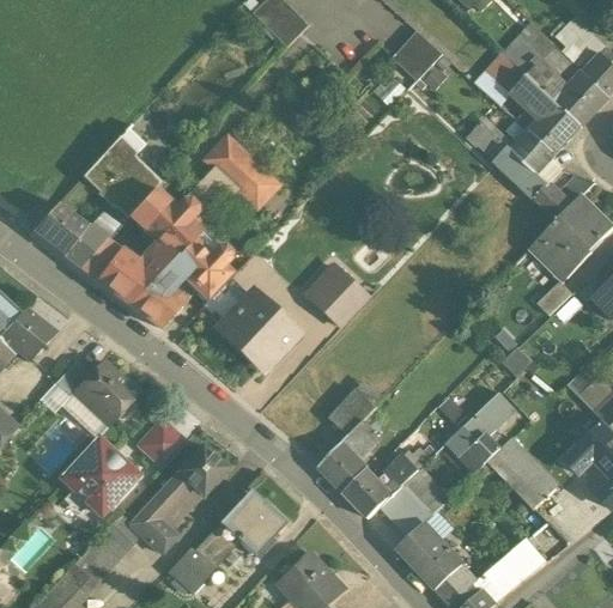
[(309,23),(285,0),(263,0),(253,11),(286,46),(309,23)]
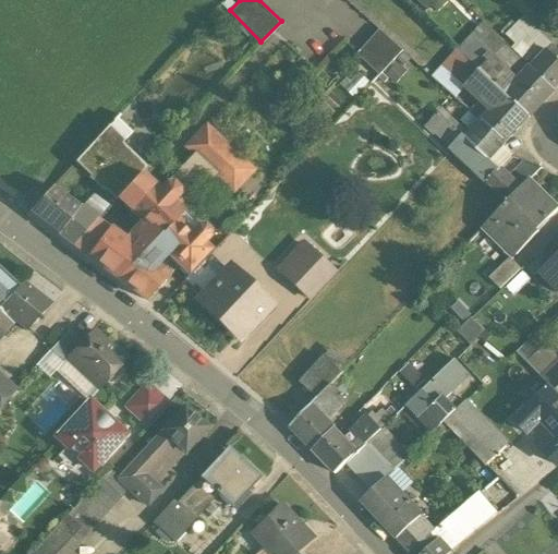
[(517,22),(507,34),(517,43),(512,47),(531,67),(531,65),(532,67),(553,43),(524,15),(517,22)]
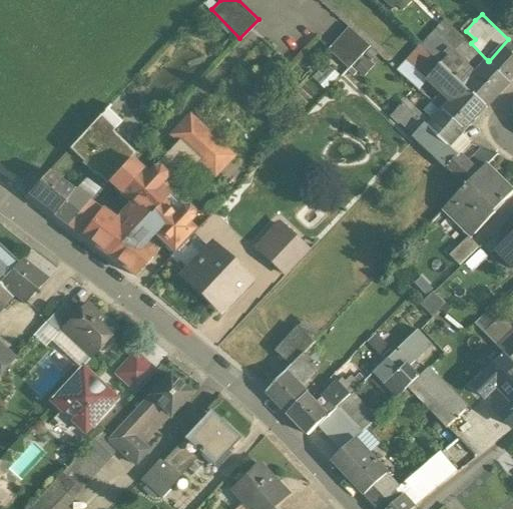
[(471,17),(462,27),(466,31),(475,20),(471,17)]
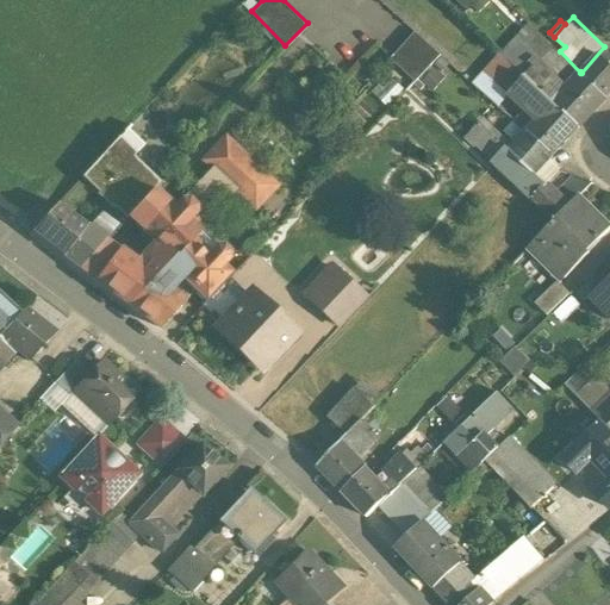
[(415,29),(390,56),(415,79),(440,52),(415,29)]
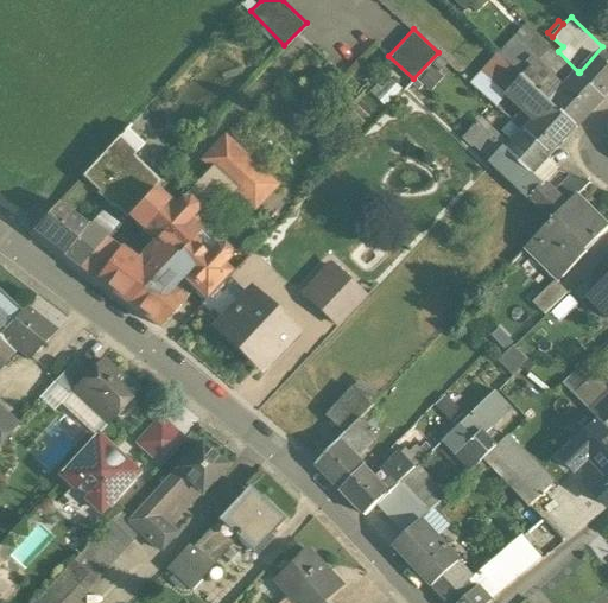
[(555,73),(534,55),(539,50),(519,31),(500,52),(524,74),(539,88),(551,74),(553,75),(555,73)]
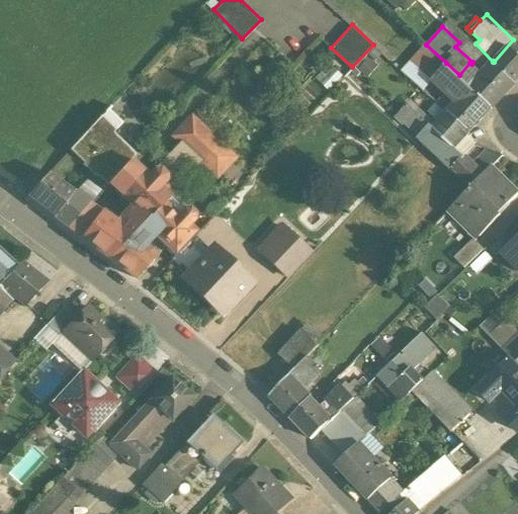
[(517,78),(517,53),(516,52),(517,50),(517,44),(515,41),(513,39),(494,62),(515,82),(517,78)]
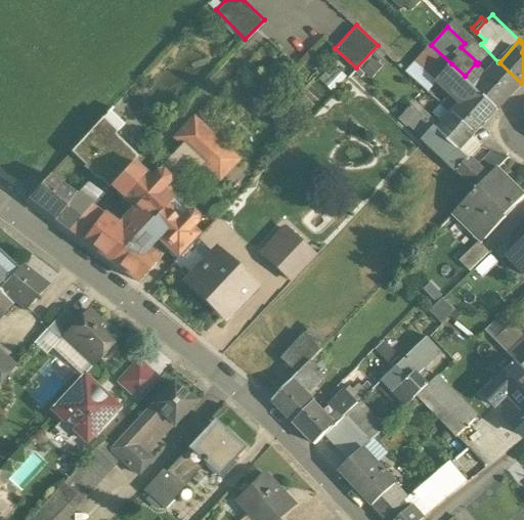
[(499,62),(488,75),(477,65),(475,63),(465,76),(497,106),(521,83),(499,62)]
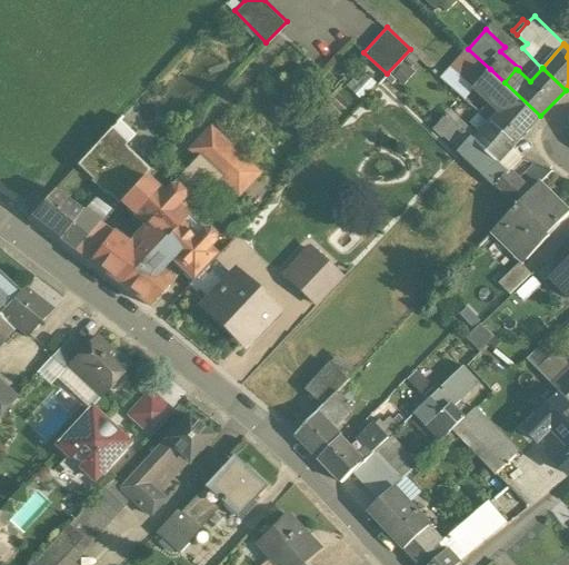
[(505,82),(490,69),(482,78),(487,82),(497,91),(505,82)]
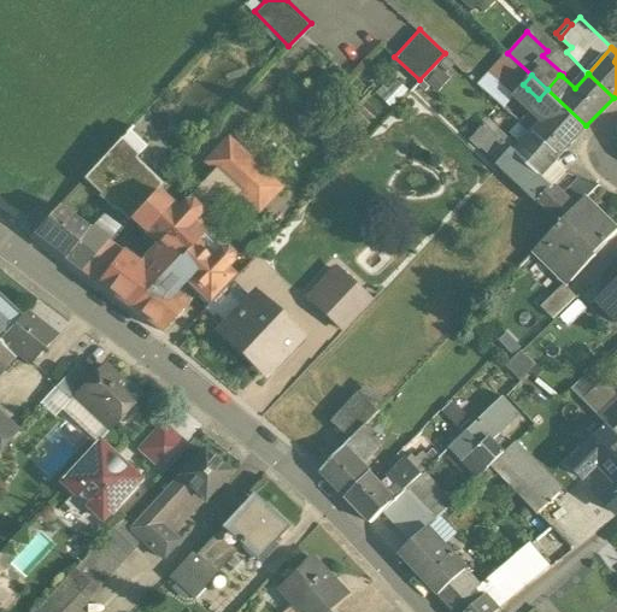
[(586,125),(547,89),(539,99),(551,111),(532,131),(557,154),(586,125)]
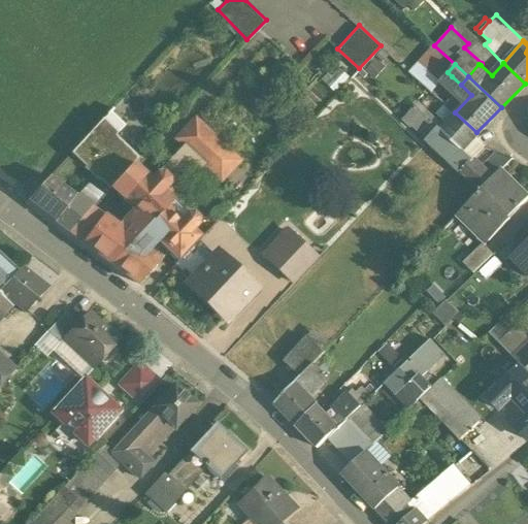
[(100,174),(111,186),(134,162),(137,158),(113,135),(128,120),(113,106),(73,150),(88,164),(87,165),(99,175),(100,174)]
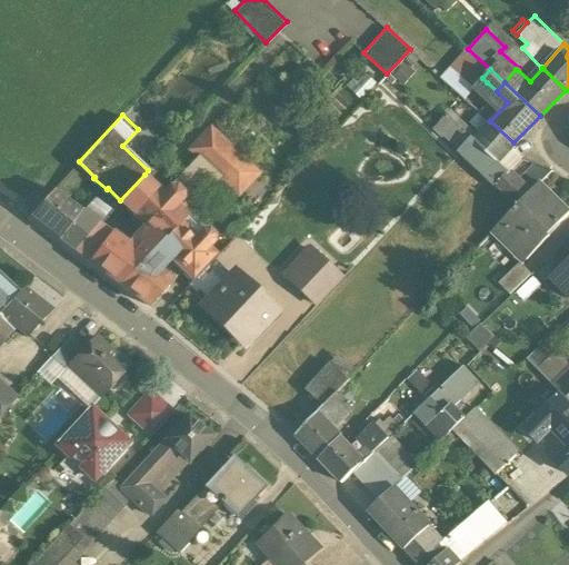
[(472,136),(455,120),(443,134),(461,149),(472,136)]
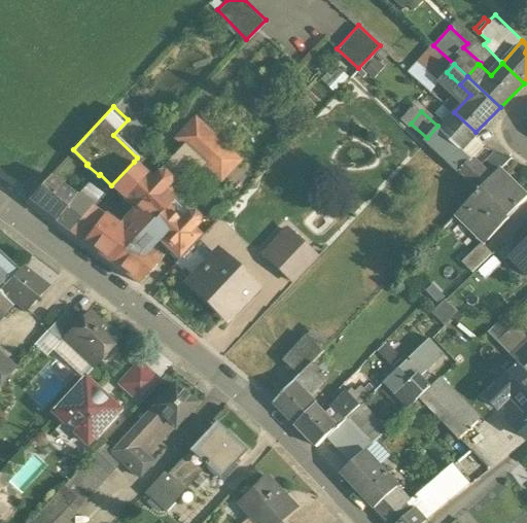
[(476,132),(454,112),(440,128),(462,148),(476,132)]
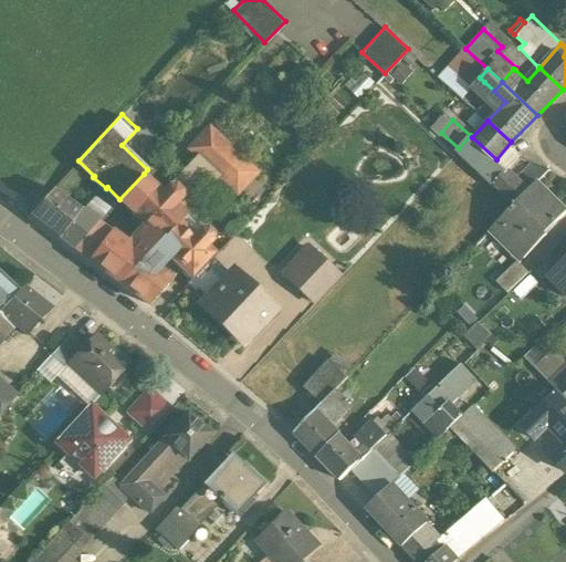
[(230,145),(209,125),(190,146),(220,174),(240,154),(249,144),(239,135),(230,145)]
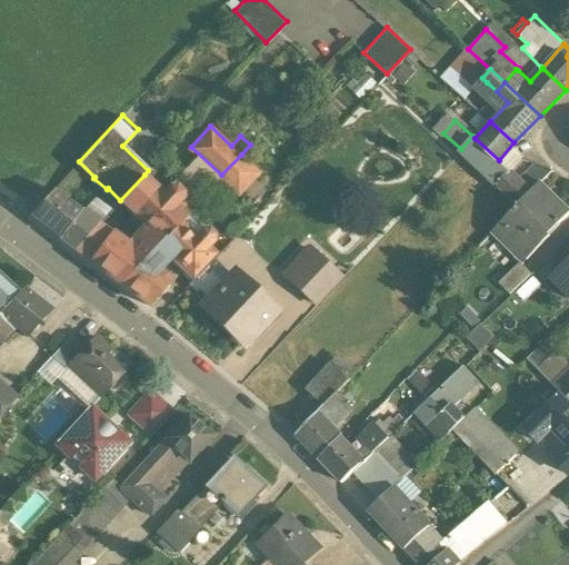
[(475,138),(472,136),(461,149),(485,170),(480,175),(492,186),(497,181),(509,170),(499,160),(475,138)]
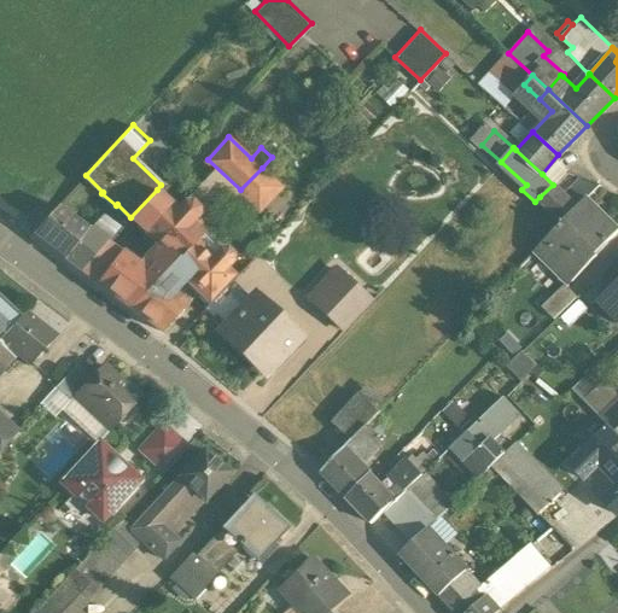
[(262,168),(240,190),(248,197),(269,175),(262,168)]
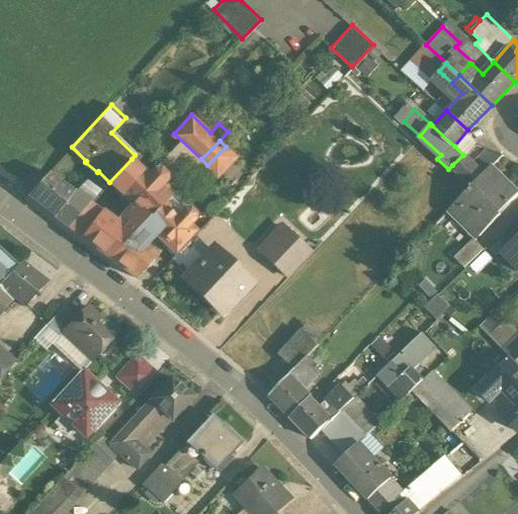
[(476,142),(463,155),(477,167),(493,149),(476,142)]
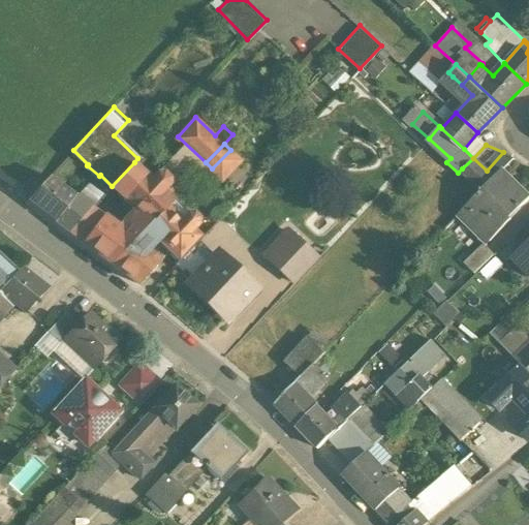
[(230,150),(212,168),(221,177),(239,158),(230,150)]
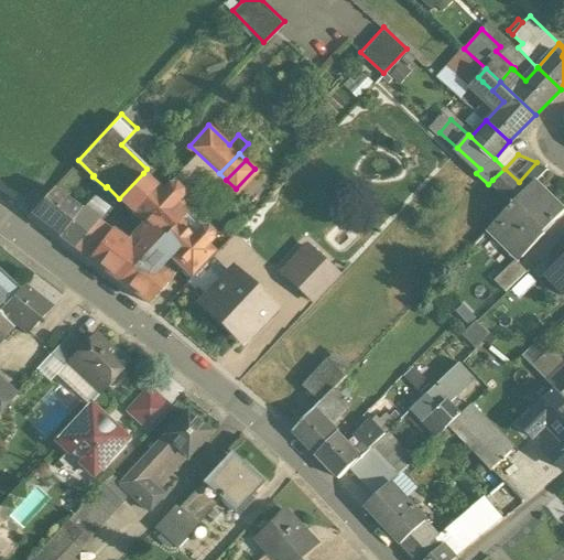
[(546,167),(537,162),(519,182),(525,187),(535,178),(546,167)]
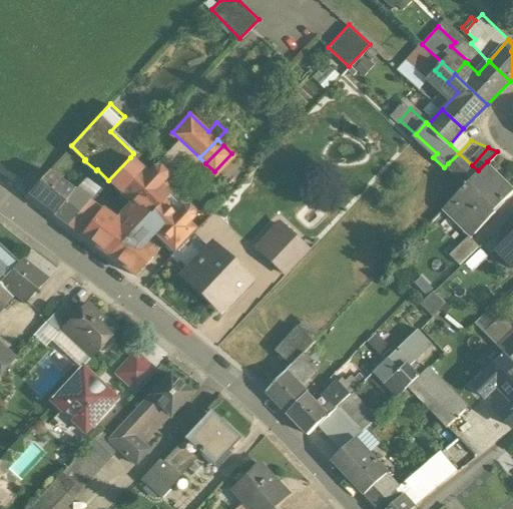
[(472,165),(459,153),(448,163),(467,181),(478,170),(472,165)]
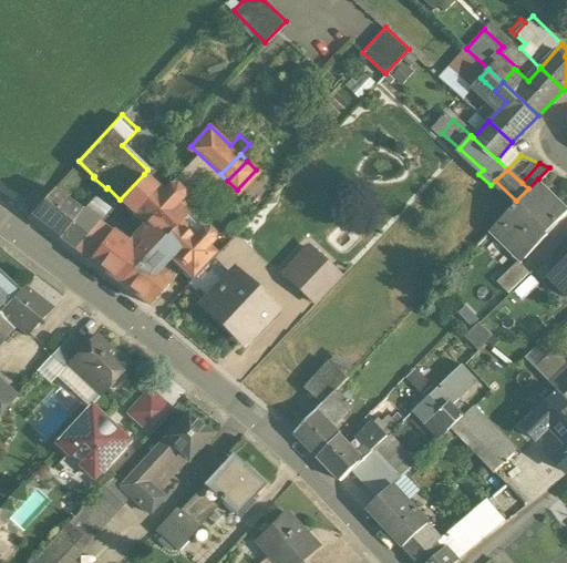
[(125,245),(107,234),(104,238),(90,257),(121,280),(178,219),(185,213),(174,203),(181,196),(181,190),(175,184),(168,184),(162,192),(144,174),(120,200),(146,223),(125,245)]
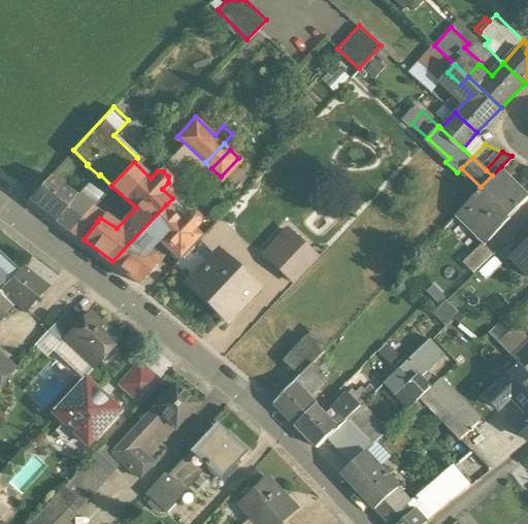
[(481,187),(455,214),(474,231),(477,227),(490,238),(510,217),(509,215),(527,195),(527,193),(501,166),(492,175),(481,187)]
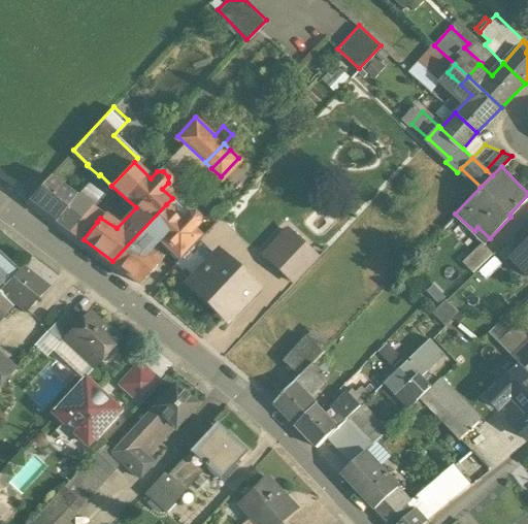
[(74,193),(50,173),(28,197),(56,219),(74,193)]
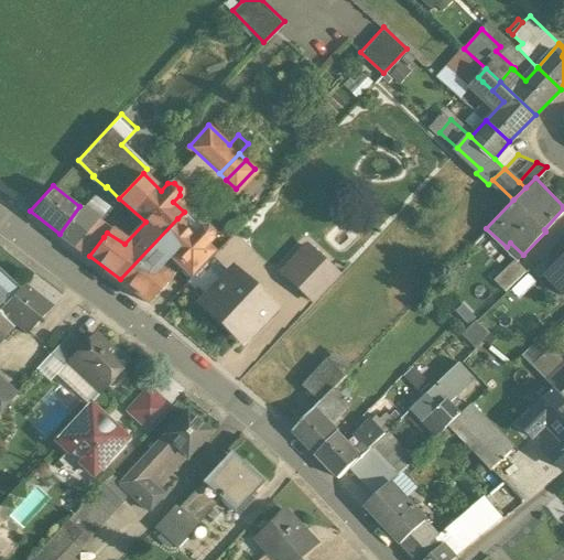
[(97,221),(79,206),(60,234),(74,245),(90,227),(97,221)]
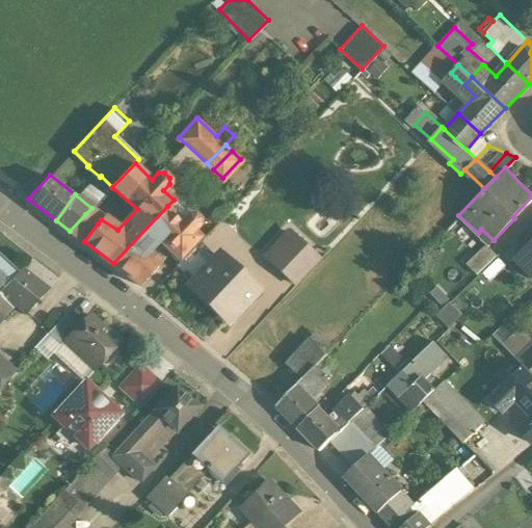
[(188,213),(174,200),(167,206),(182,219),(188,214),(188,213)]
